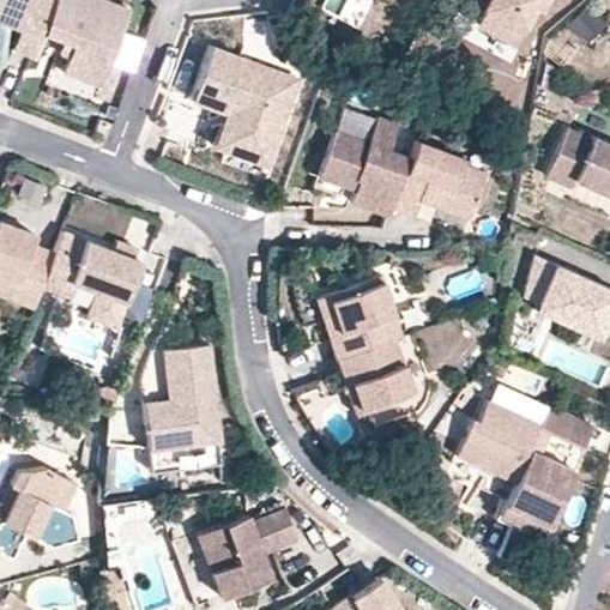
[(35,0),(0,0),(0,8),(1,6),(17,12),(11,28),(23,32),(35,0)]
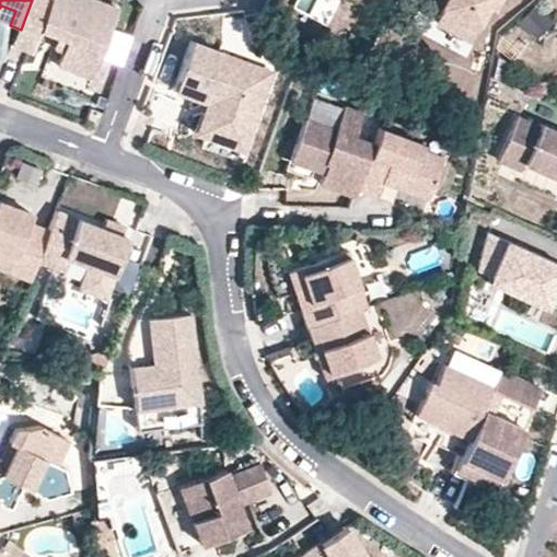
[(115,31),(123,11),(92,0),(55,0),(54,3),(46,0),(32,0),(21,30),(14,47),(36,56),(44,34),(59,39),(68,43),(64,55),(59,68),(96,81),(104,59),(115,31)]
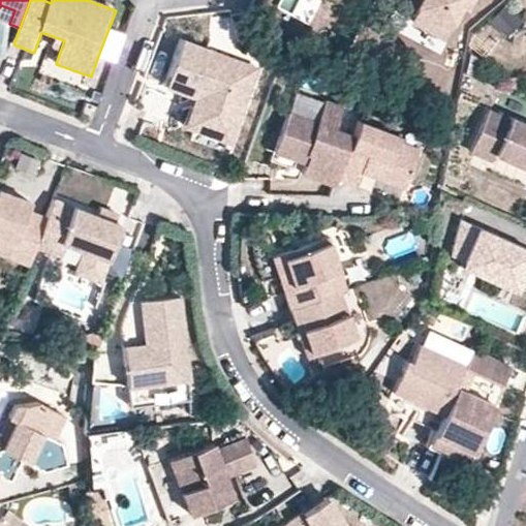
[(328,0),(347,10),(352,0),(328,0)]
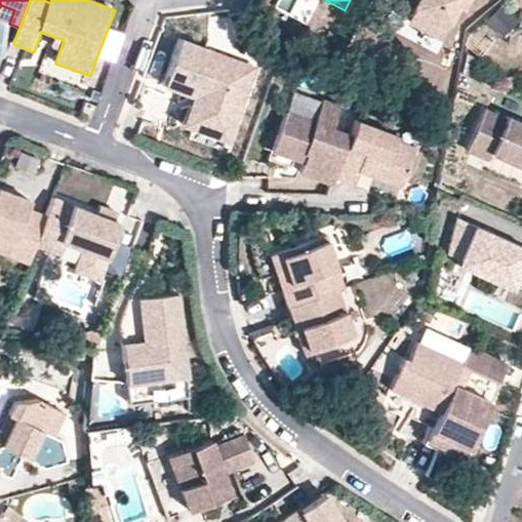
[(411,8),(416,0),(399,0),(396,6),(410,13),(413,9),(411,8)]
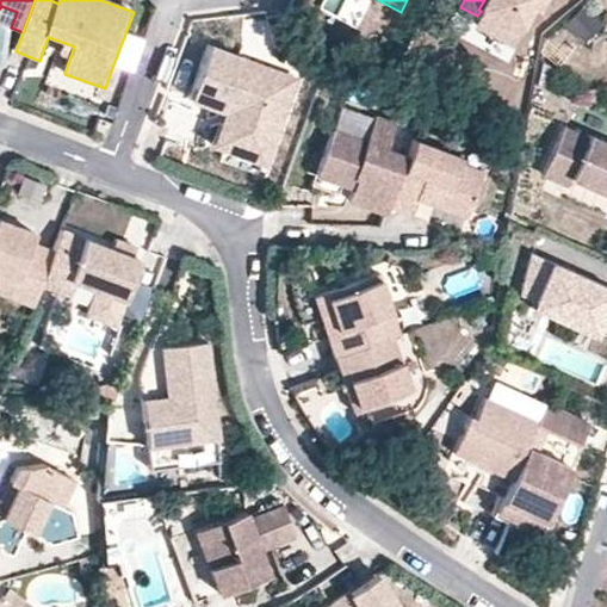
[(484,0),(478,10),(481,11),(477,16),(472,26),(511,47),(520,28),(522,29),(533,8),(539,12),(544,0),(484,0)]
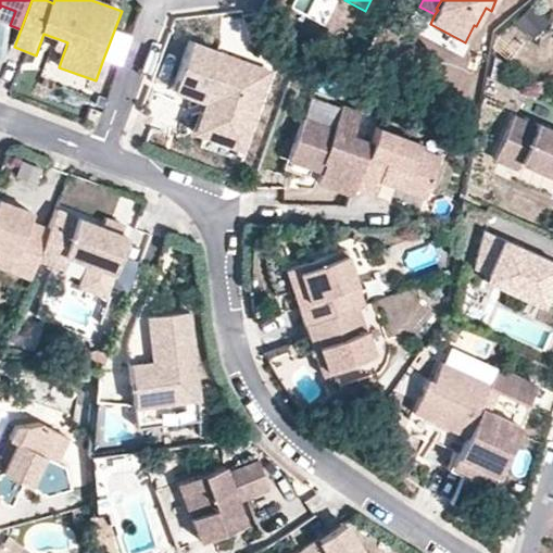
[(0,21),(10,25),(15,11),(1,5),(0,8),(0,21)]
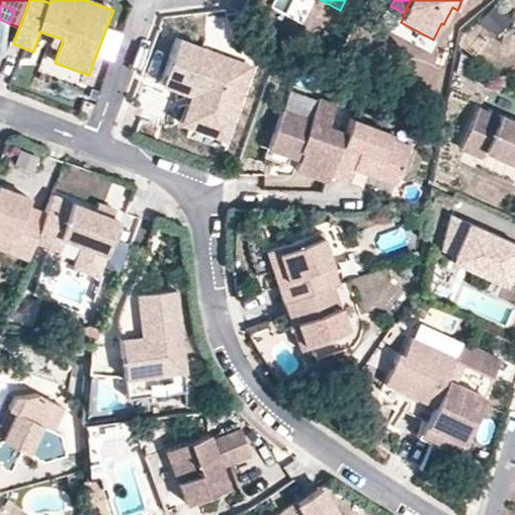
[(514,22),(499,7),(483,23),(498,38),(514,22)]
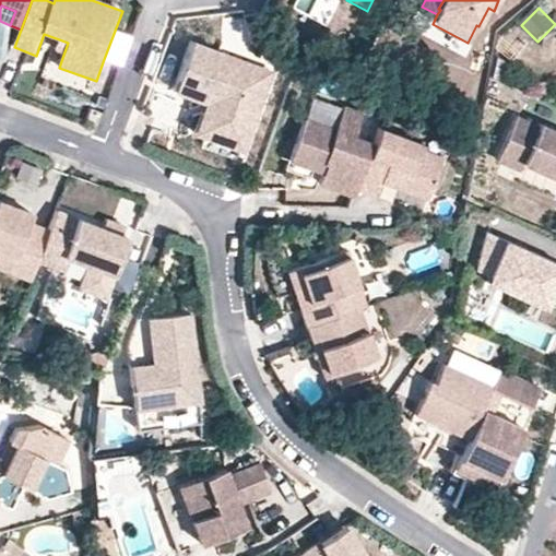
[(123,67),(134,38),(115,31),(104,59),(123,67)]
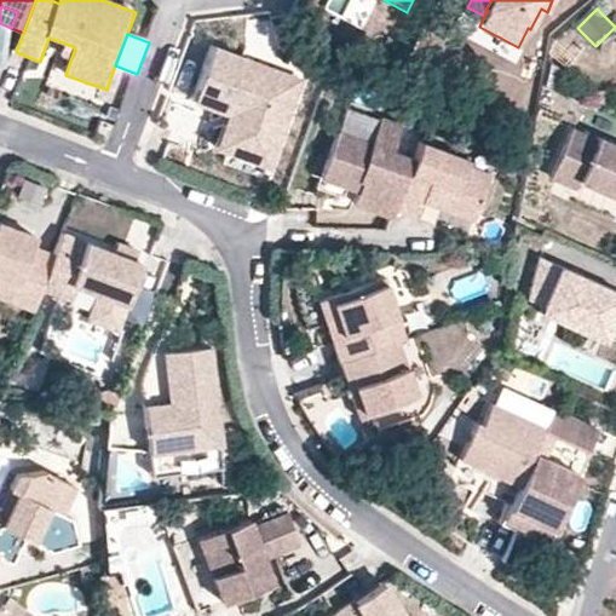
[(70,61),(75,47),(65,44),(61,57),(70,61)]
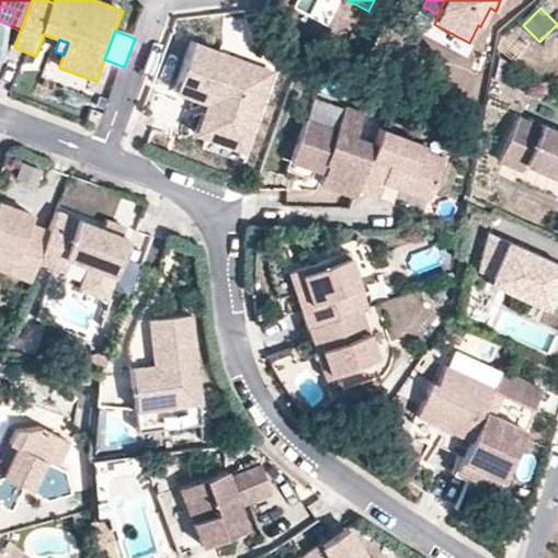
[(195,48),(181,84),(208,95),(206,100),(212,102),(209,109),(225,141),(248,151),(260,121),(251,103),(263,98),(266,90),(259,72),(195,48)]
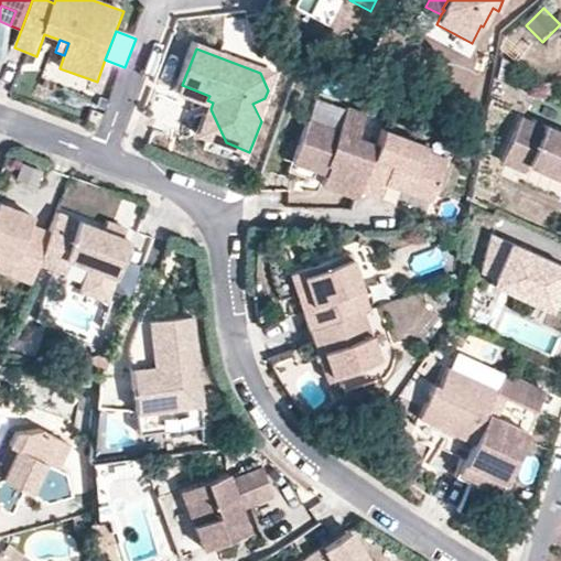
[(278,79),(260,73),(268,90),(265,98),(269,100),(278,79)]
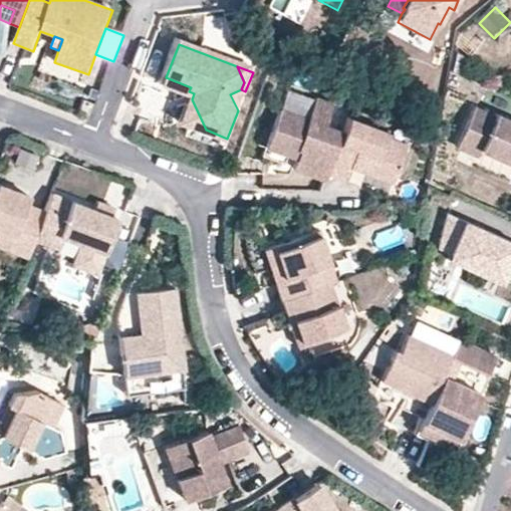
[(191,87),(166,77),(162,88),(187,97),(189,91),(191,87)]
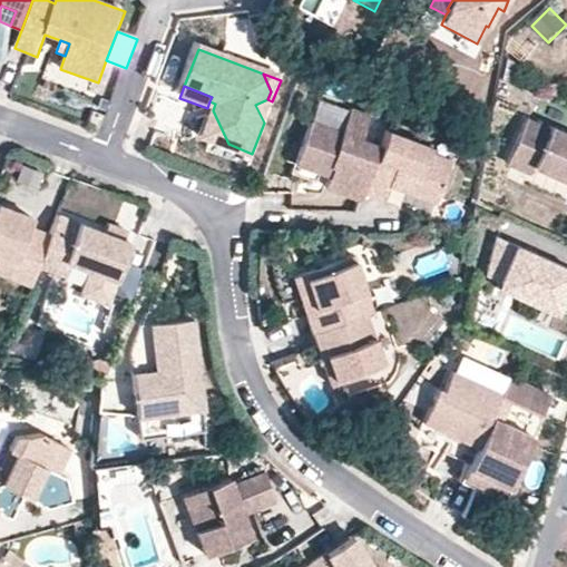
[(109,114),(113,104),(104,100),(99,110),(109,114)]
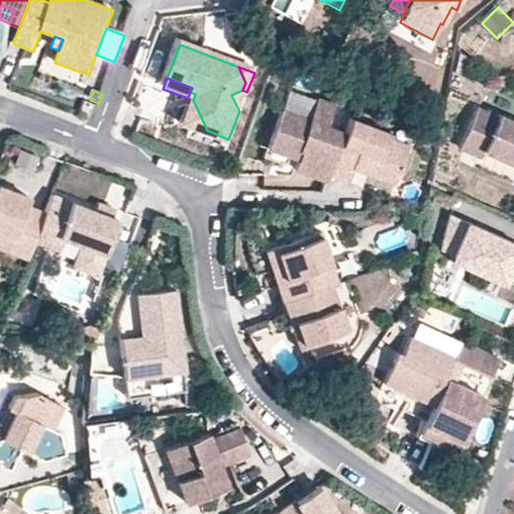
[(193,100),(188,98),(186,102),(189,110),(183,127),(192,131),(226,144),(228,139),(207,130),(193,100)]
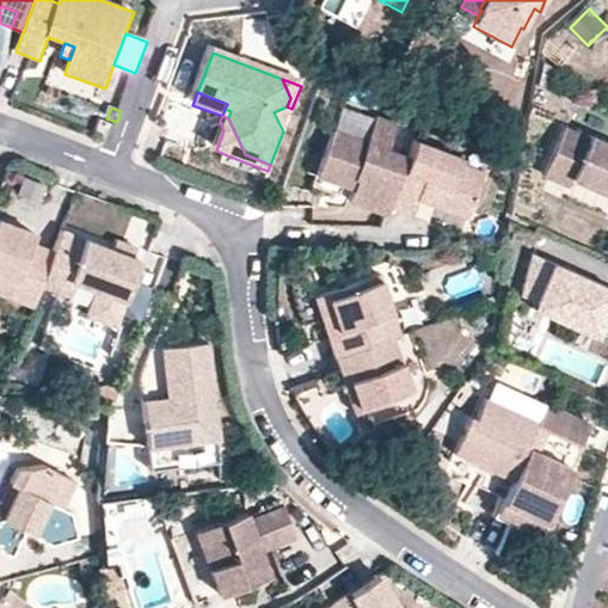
[(367,146),(335,133),(317,177),(344,188),(348,178),(356,180),(351,195),(390,210),(409,161),(387,153),(397,128),(378,121),(367,146)]
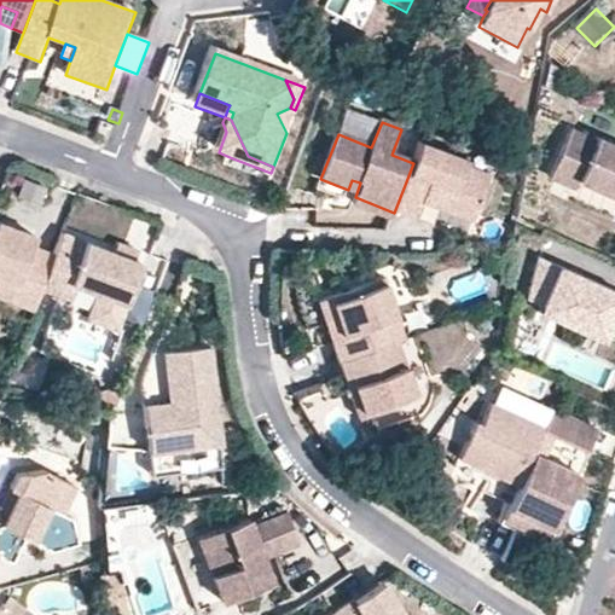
[(604,139),(579,128),(558,179),(584,190),(587,181),(614,193),(614,139),(605,135),(604,139)]
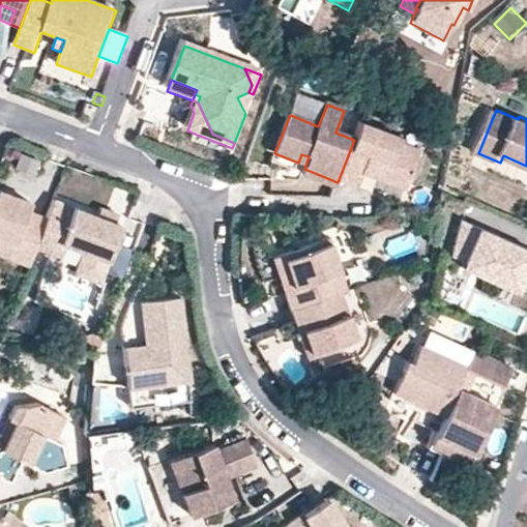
[(402,142),(359,125),(354,140),(338,182),(337,184),(356,193),(361,178),(404,195),(419,154),(400,147),(402,142)]
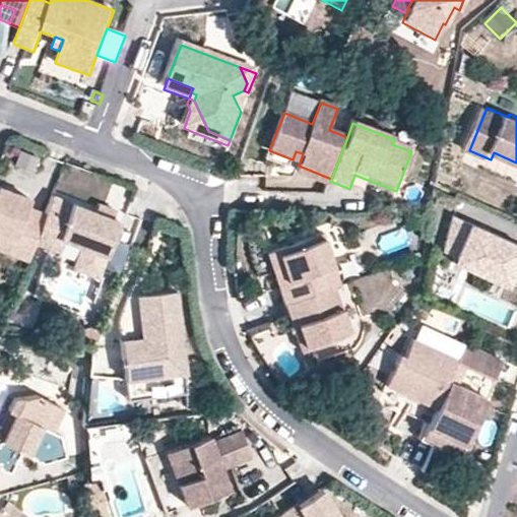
[(331,179),(299,166),(297,173),(328,185),(330,181),(331,179)]
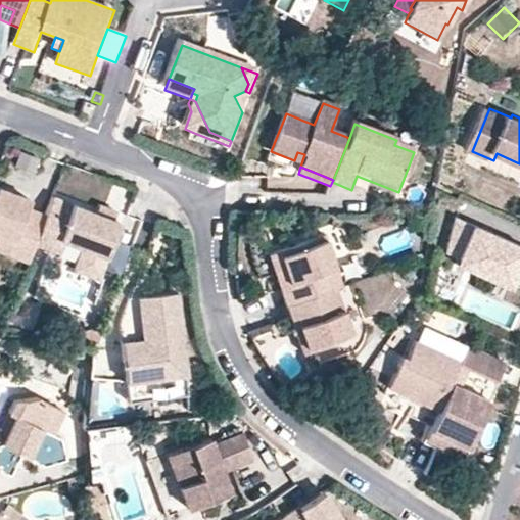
[(37,246),(48,218),(30,209),(33,201),(0,189),(0,251),(31,264),(37,246)]
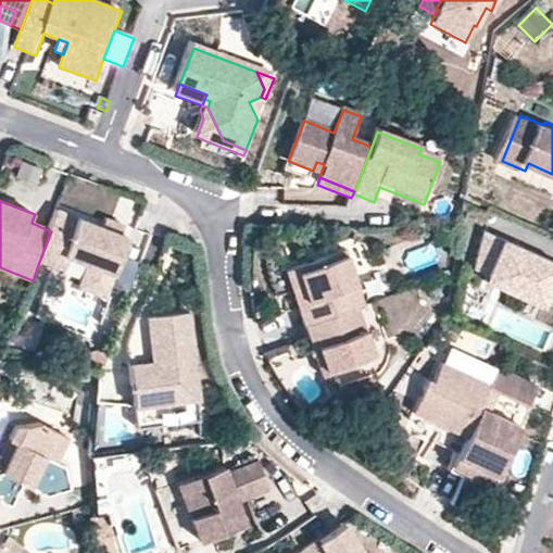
[(123,256),(129,239),(123,236),(103,228),(59,212),(51,231),(39,262),(65,272),(71,260),(87,266),(79,287),(108,299),(110,291),(123,256)]
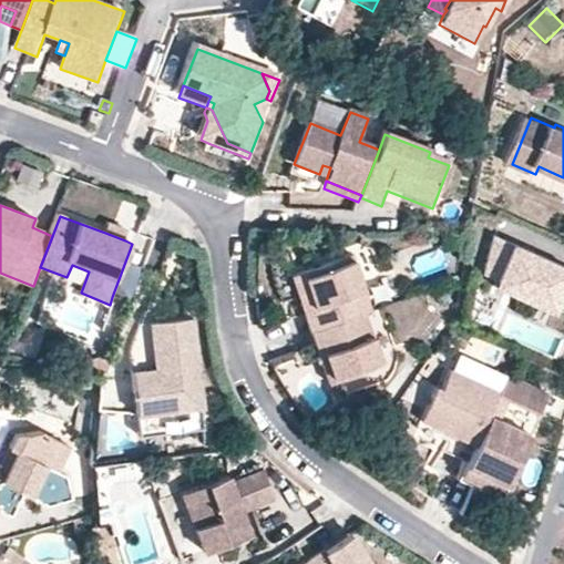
[(125,241),(129,232),(110,224),(105,233),(125,241)]
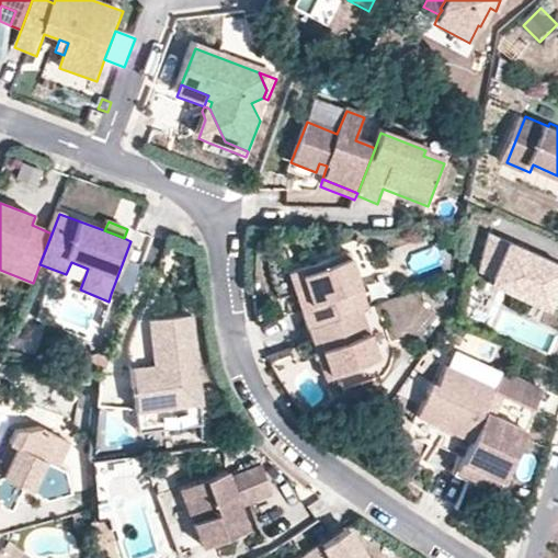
[(557,263),(493,236),(477,272),(492,279),(553,305),(557,307),(557,263)]
